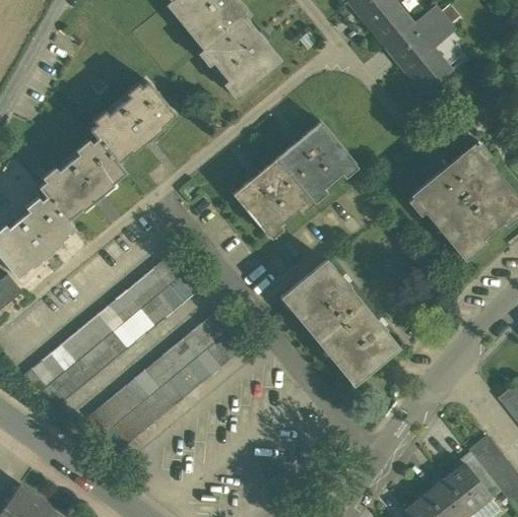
[(173,0),(208,44),(245,14),(249,10),(241,0),(173,0)]
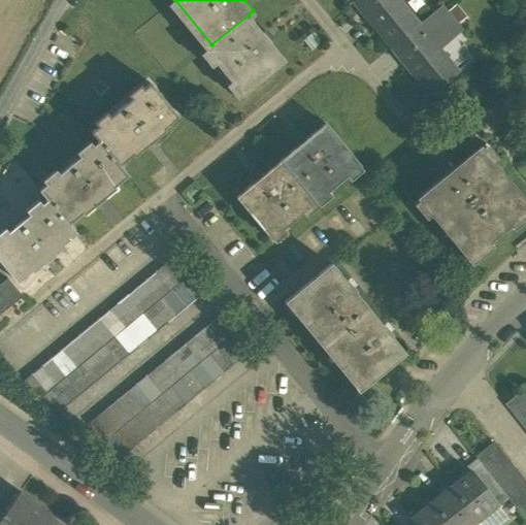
[(362,0),(371,11),(368,14),(392,44),(396,41),(421,21),(403,0),(362,0)]
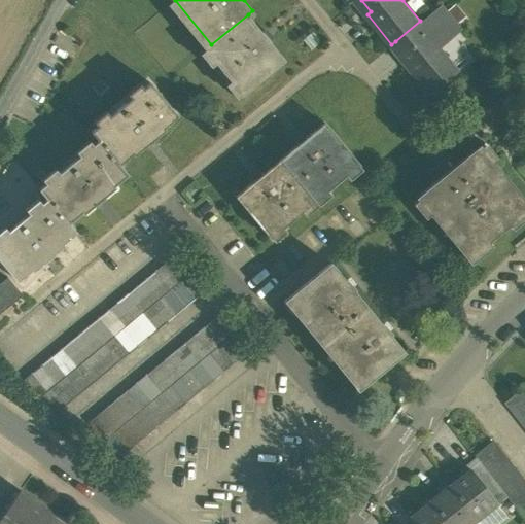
[(420,21),(395,41),(410,59),(407,62),(431,92),(458,70),(435,41),(458,23),(442,3),(420,21)]
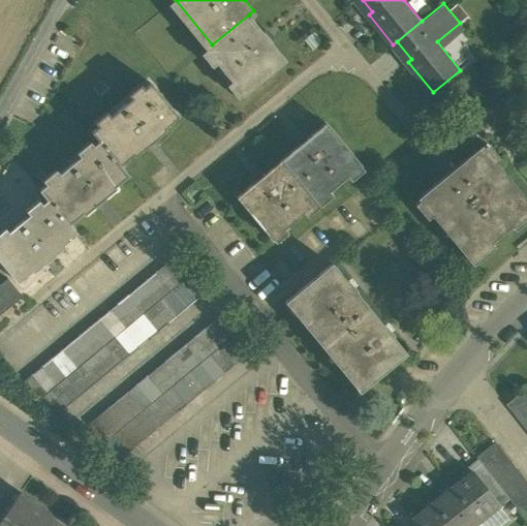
[(212,44),(207,49),(244,94),(285,60),(249,14),(212,44)]
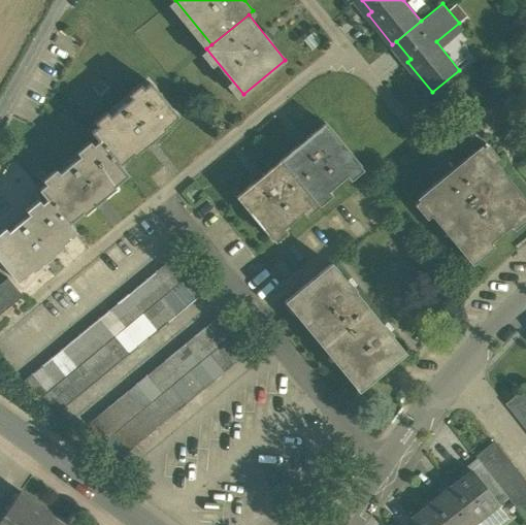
[(151,79),(91,128),(100,139),(119,163),(133,152),(131,150),(142,140),(146,144),(156,137),(153,132),(164,123),(165,125),(178,115),(151,79)]
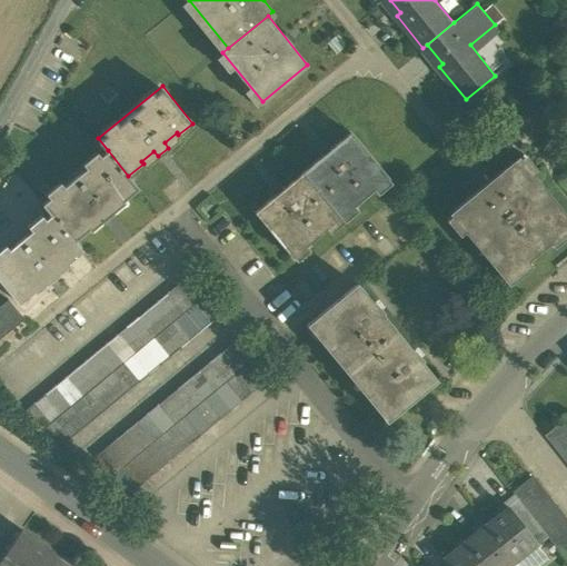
[(350,132),(302,172),(339,218),(387,178),(350,132)]
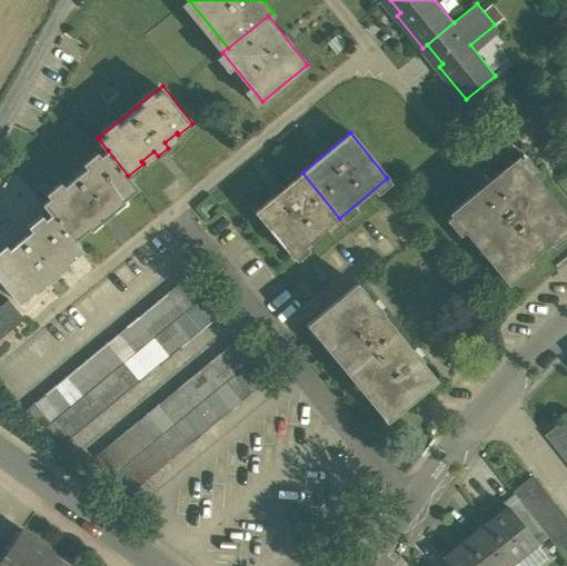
[(108,150),(45,201),(53,212),(73,238),(88,227),(86,225),(98,215),(102,219),(112,210),(109,206),(121,195),(123,198),(138,187),(128,176),(108,150)]
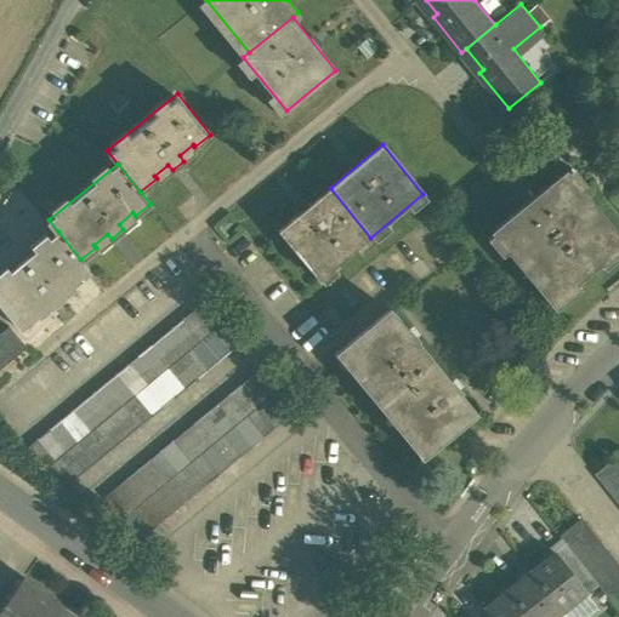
[(618,236),(563,171),(490,233),(550,304),(618,246),(618,236)]
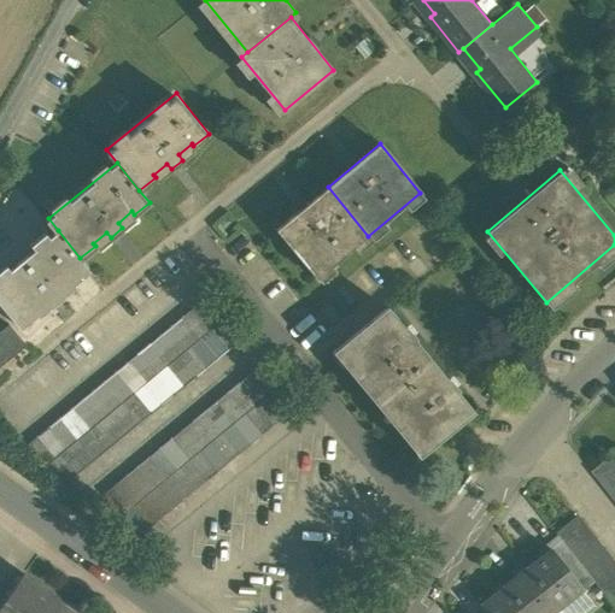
[(368,236),(328,187),(276,230),(316,278),(368,236)]
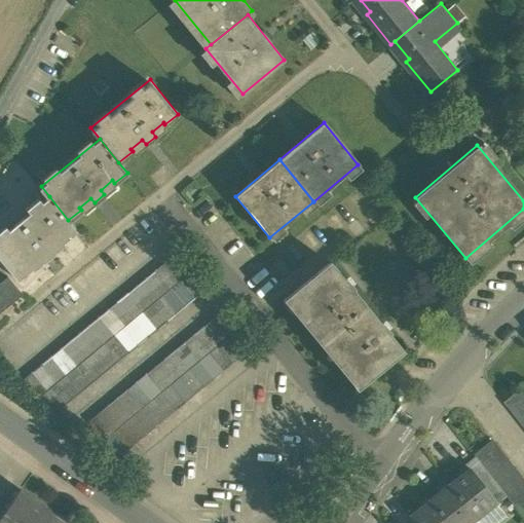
[(49,196),(0,236),(0,257),(17,278),(31,268),(29,265),(40,256),(44,261),(53,253),(49,249),(61,239),(63,241),(76,230),(68,220),(49,196)]
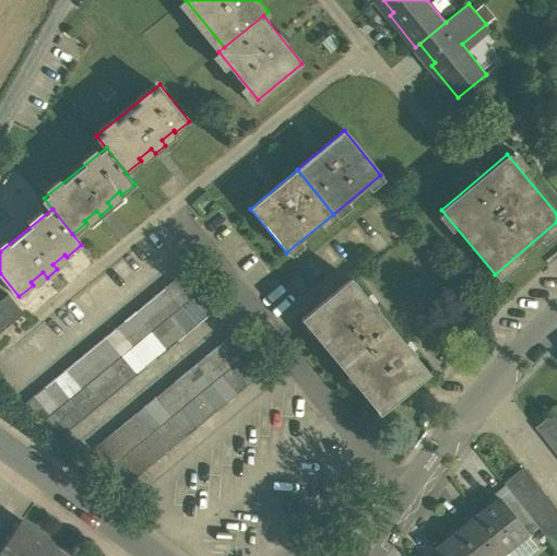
[(201,291),(185,271),(176,280),(191,298),(201,291)]
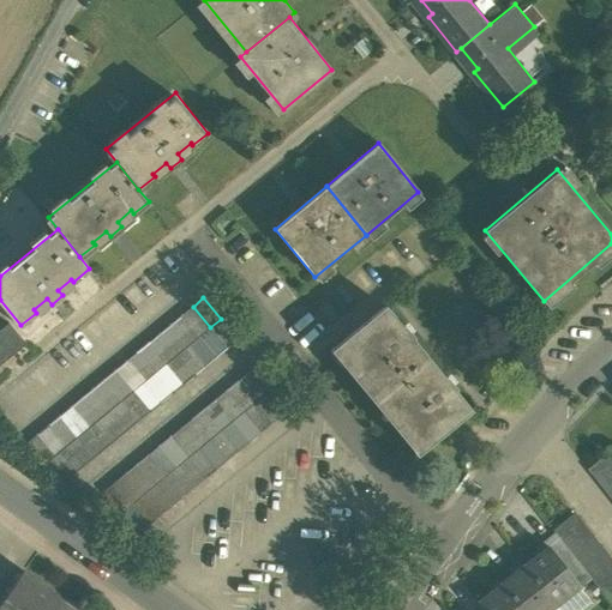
[(210,327),(193,307),(183,315),(199,336),(210,327)]
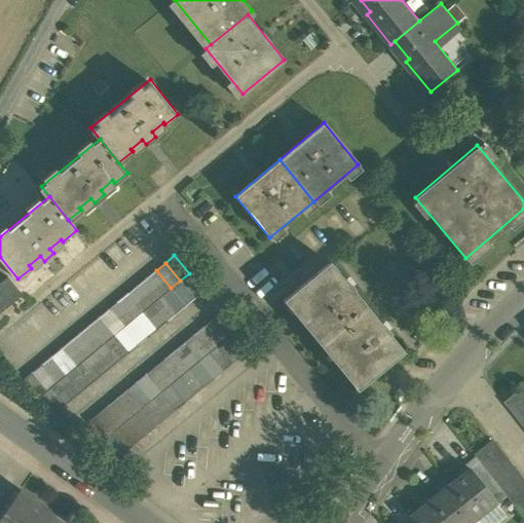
[(344,281),(329,263),(288,297),(325,341),(366,307),(351,289),(352,288),(346,279),(344,281)]
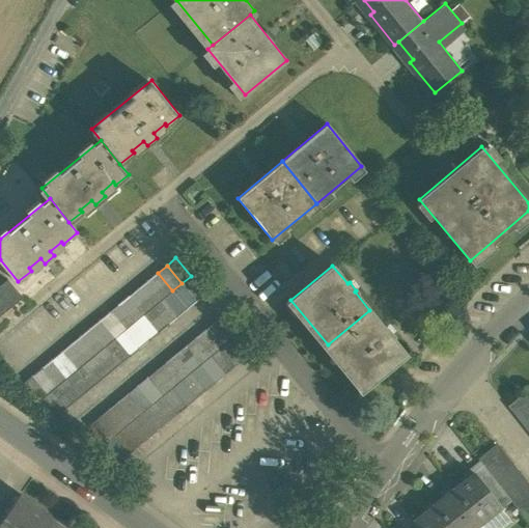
[(172,290),(158,273),(148,280),(163,299),(172,290)]
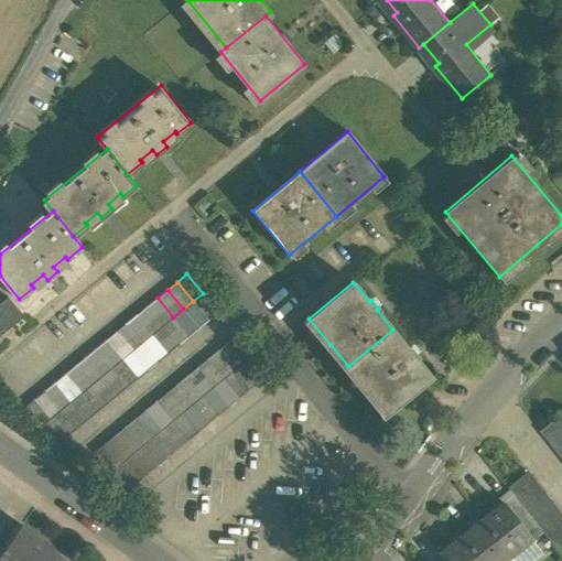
[(218,313),(203,293),(193,301),(209,321),(218,313)]
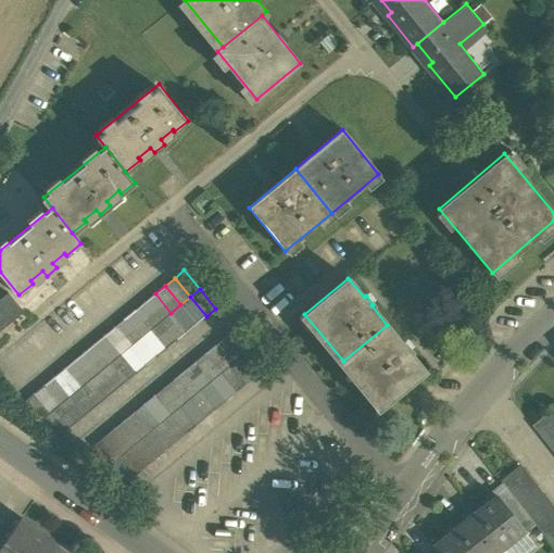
[(24,312),(8,291),(0,298),(0,301),(14,319),(24,312)]
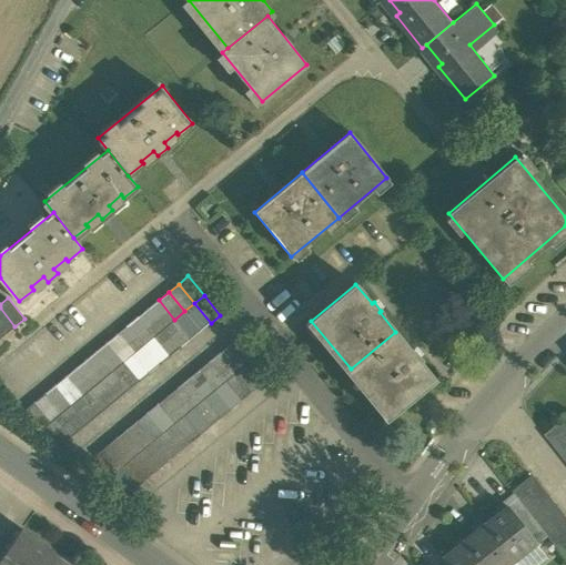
[(174,320),(159,300),(149,309),(164,328),(174,320)]
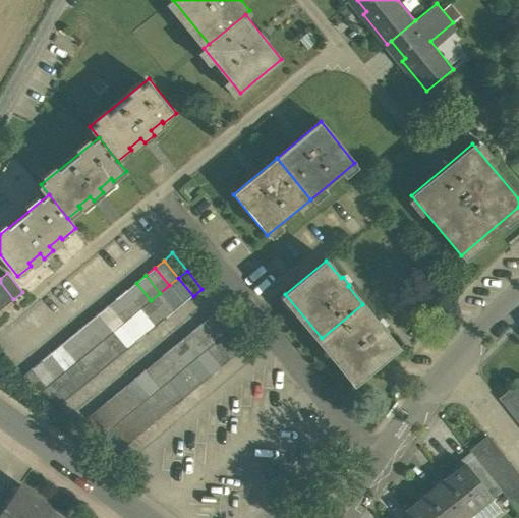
[(193,296),(178,278),(169,285),(184,303),(193,296)]
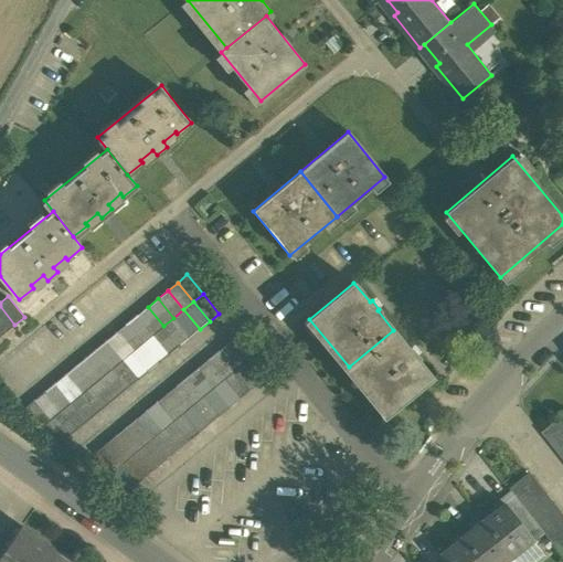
[(14,325),(0,306),(0,327),(4,332),(14,325)]
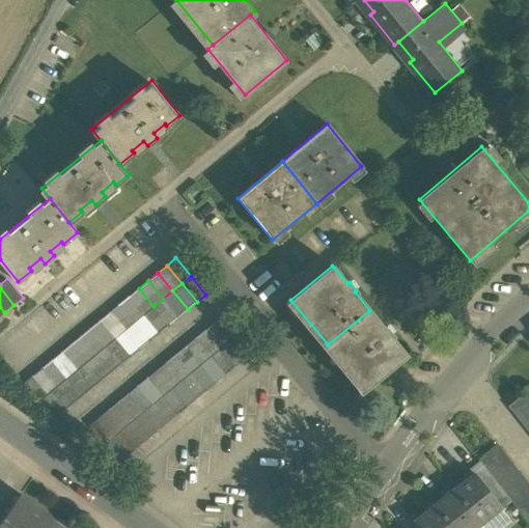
[(154,306),(139,288),(129,297),(143,314),(154,306)]
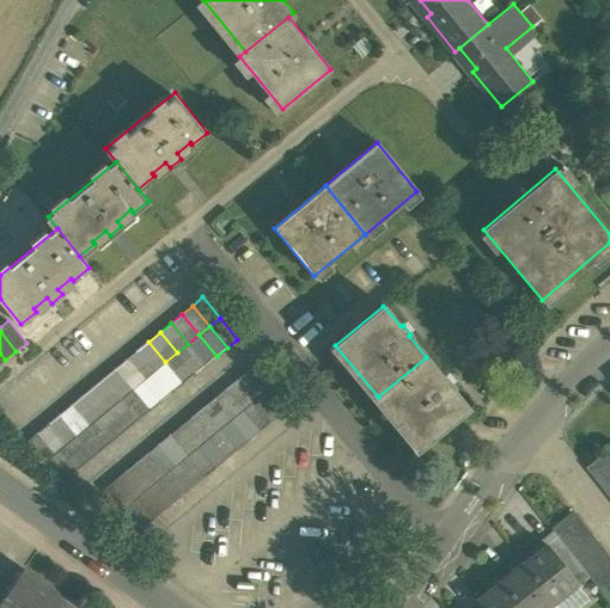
[(217,356),(199,335),(188,344),(206,364),(217,356)]
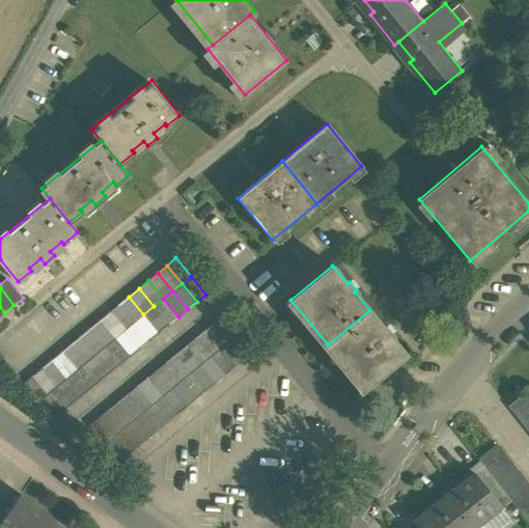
[(143,314),(129,297),(119,304),(134,322),(143,314)]
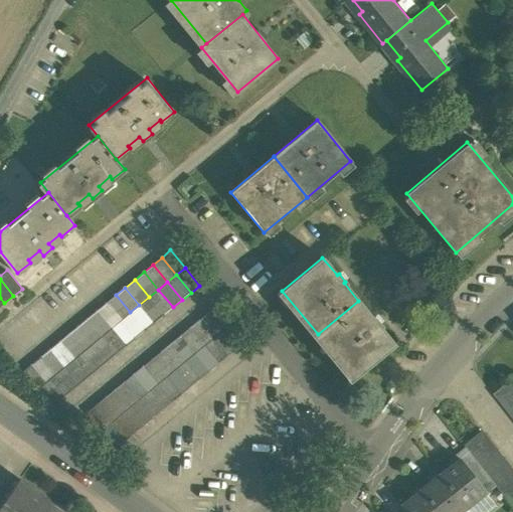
[(158,290),(149,297),(164,315),(173,307),(158,290)]
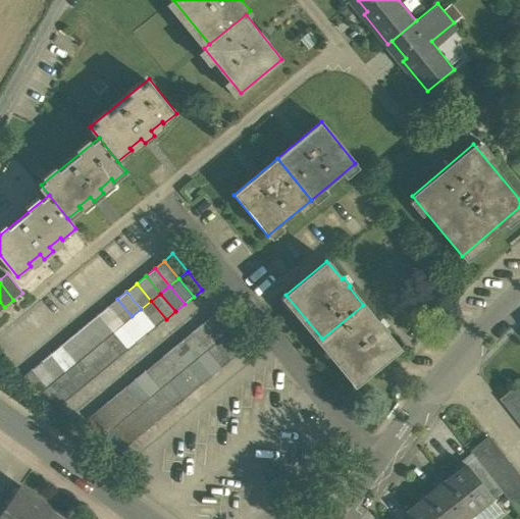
[(132,316),(117,299),(108,307),(122,324),(132,316)]
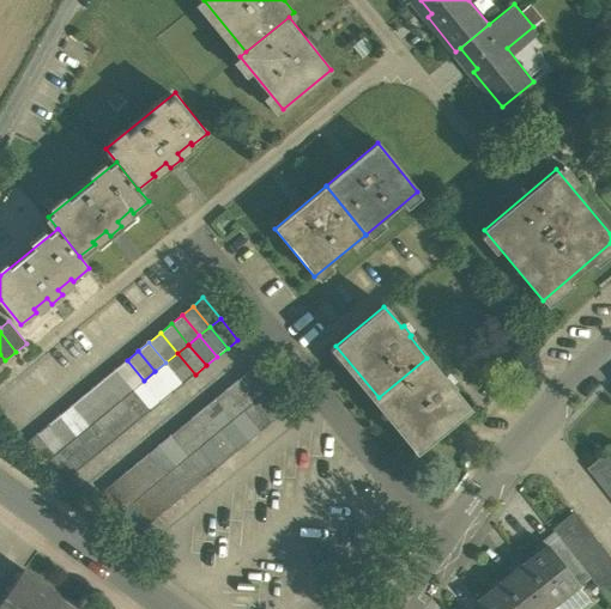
[(195,375),(177,353),(165,363),(183,384),(195,375)]
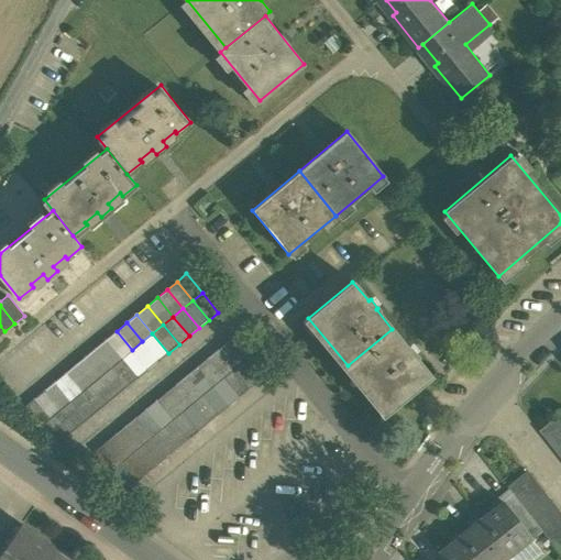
[(392,329),(348,365),(387,413),(431,375),(415,357),(416,355),(409,346),(407,348),(392,329)]
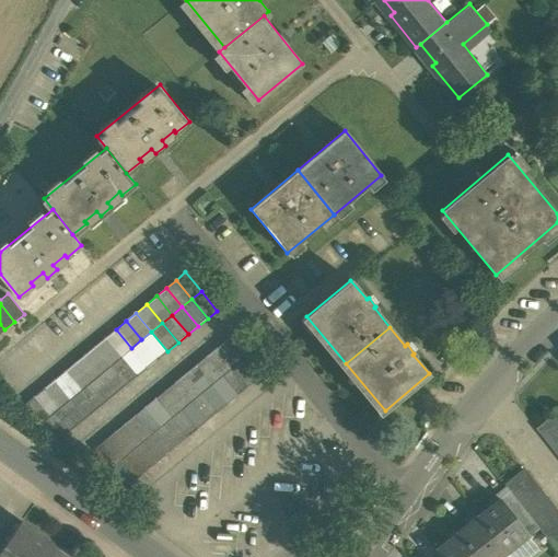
[(131,348),(116,329),(105,337),(121,357),(131,348)]
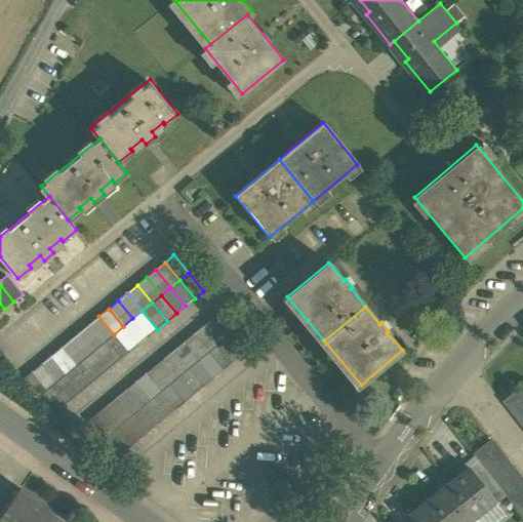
[(157,329),(142,311),(132,318),(148,336),(157,329)]
